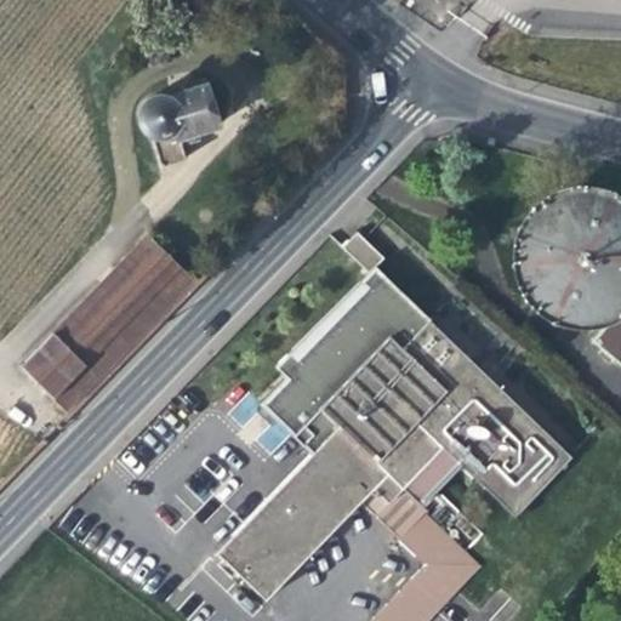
[(216,125),(205,85),(164,97),(159,96),(153,96),(147,98),(143,101),(140,104),(137,110),(137,118),(138,124),(143,129),(149,132),(160,166),(187,158),(182,143),(195,138),(193,132),(216,125)]
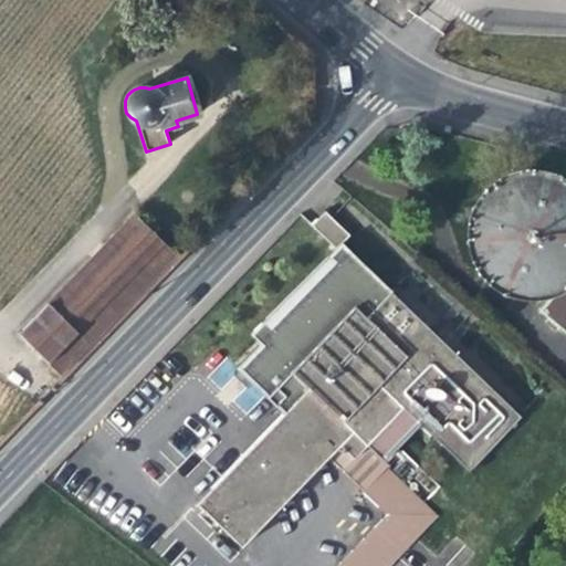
[(443,190),(439,222),(448,247),(461,263),(480,274),(510,282),(542,271),(565,242),(565,239),(565,194),(561,178),(535,156),(500,152),(467,165),(443,190)]
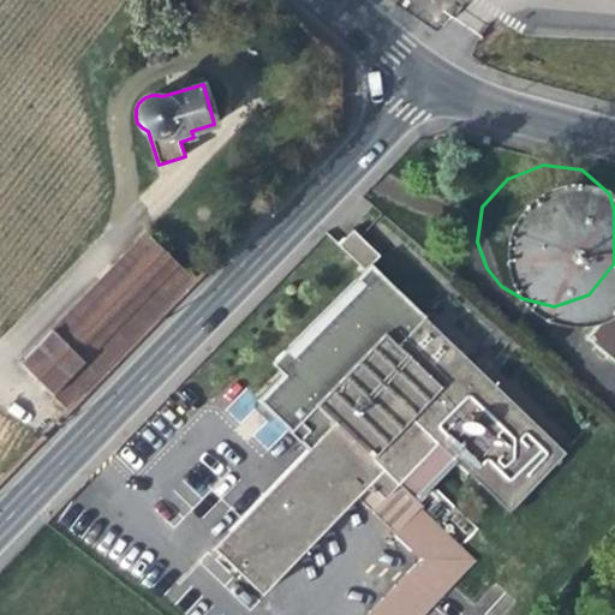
[(352,230),(339,245),(366,269),(380,254),(352,230)]
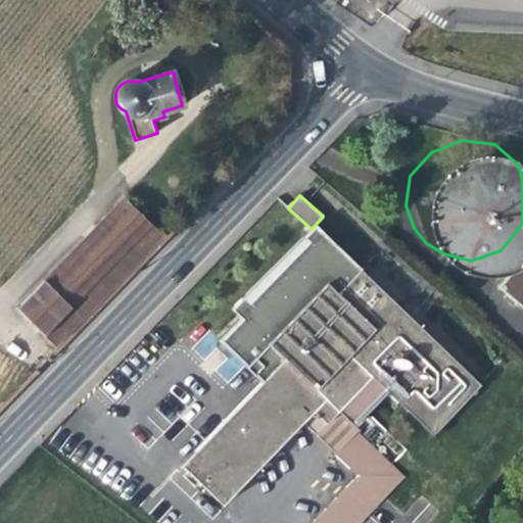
[(124,197),(119,202),(15,308),(59,350),(167,239),(124,197)]
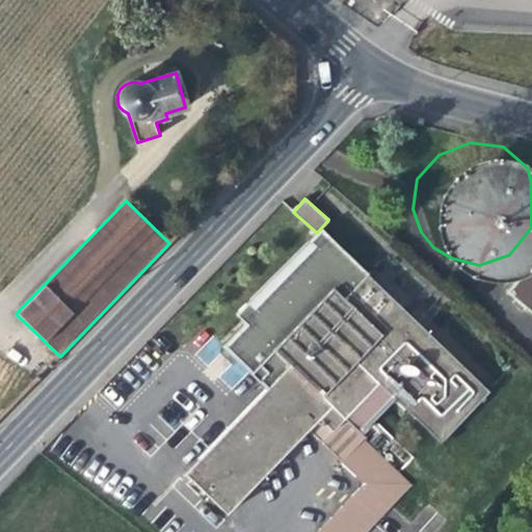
[(188,471),(231,513),(310,432),(335,406),(366,433),(397,401),(443,440),(493,390),(323,229),(317,234),(238,307),(248,321),(225,342),(270,391),(188,471)]
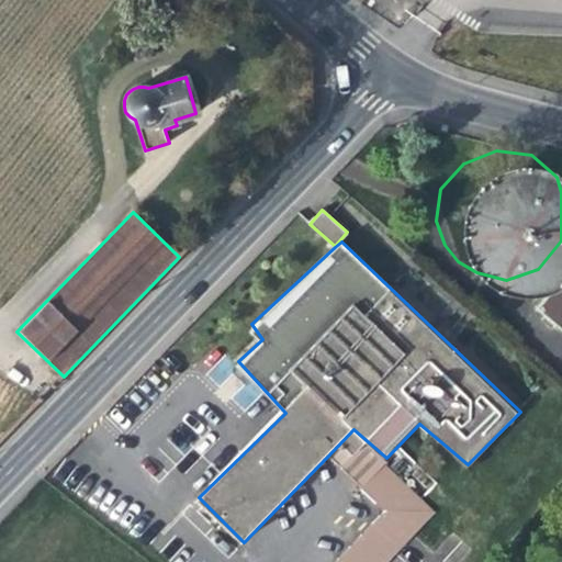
[(561,272),(532,307),(561,330),(561,329),(561,272)]
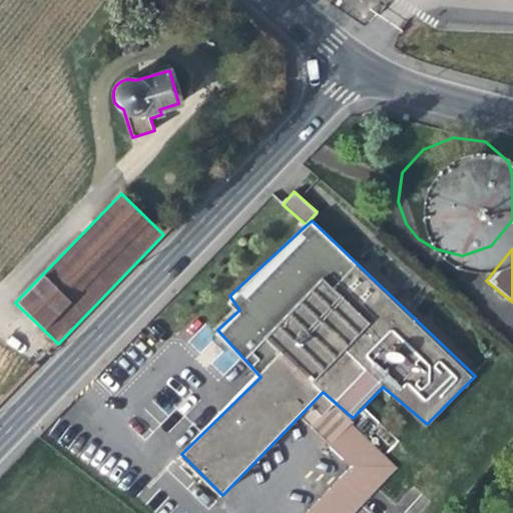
[(207,364),(226,348),(206,324),(187,340),(207,364)]
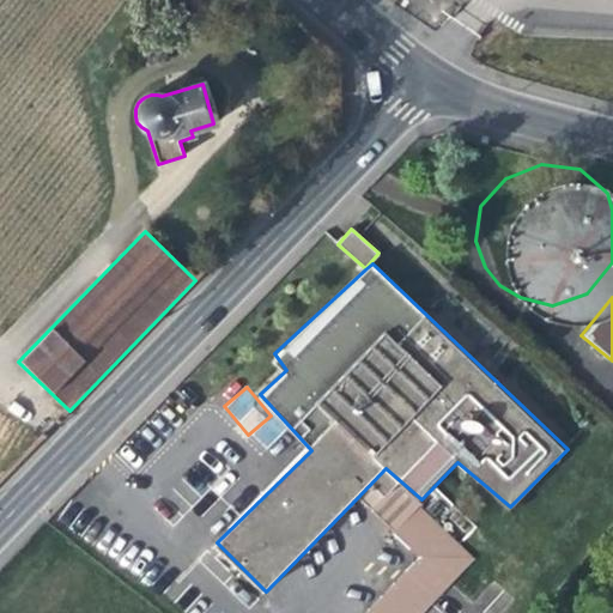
[(357,498),(419,557),(364,612),(425,612),(456,582),(481,556),(386,468),(357,498)]
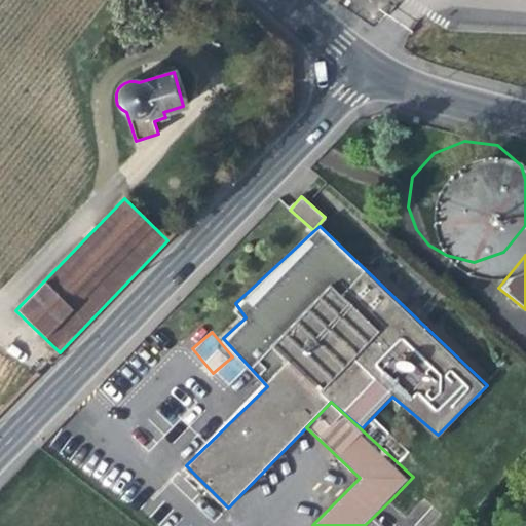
All buildings are outlined.
